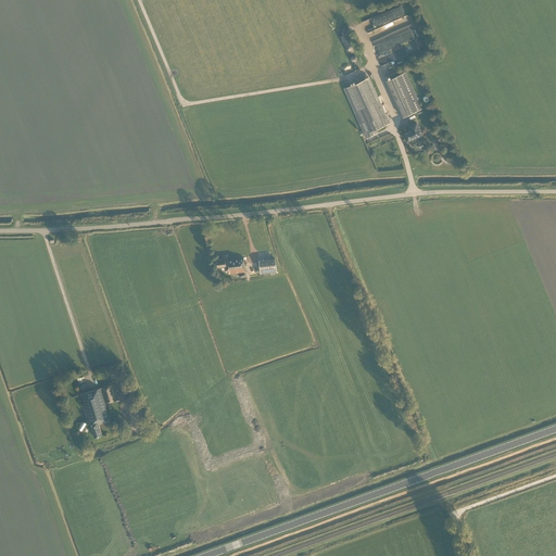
[(381,64),(420,50),(412,24),(411,25),(406,14),(391,20),(396,32),(373,40),(374,46),(394,38),(399,50),(378,57),(381,64)]
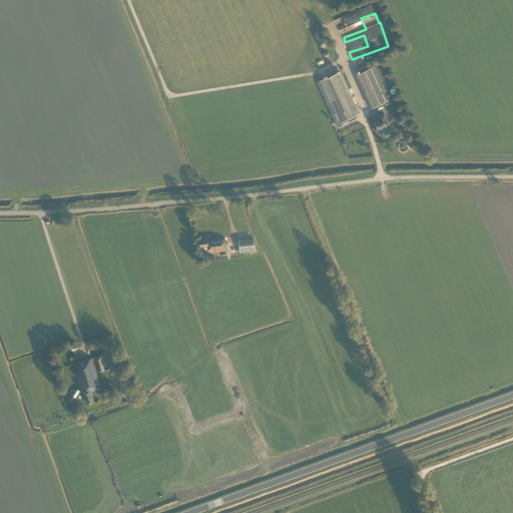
[(390,99),(375,66),(357,74),(372,107),(390,99)]
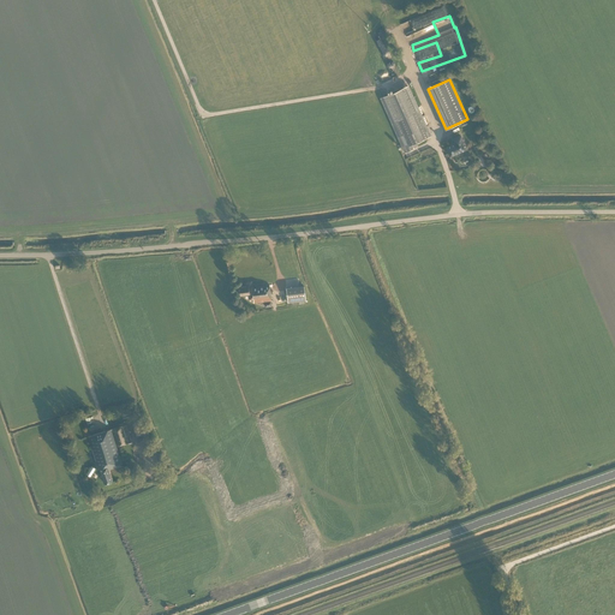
[(430,136),(407,85),(382,97),(398,132),(396,132),(405,153),(417,147),(415,143),(430,136)]
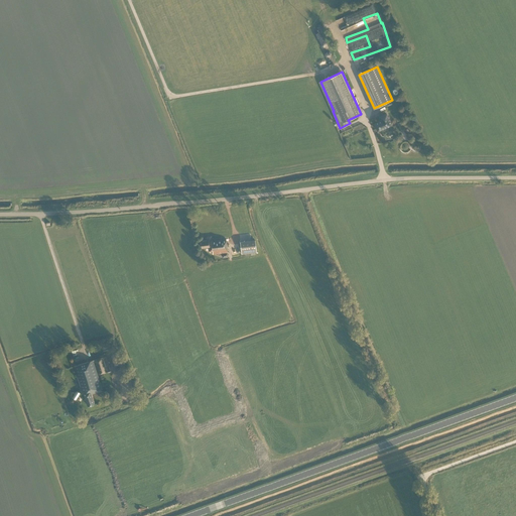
[(391,125),(386,114),(380,117),(381,120),(375,123),(378,131),(391,125)]
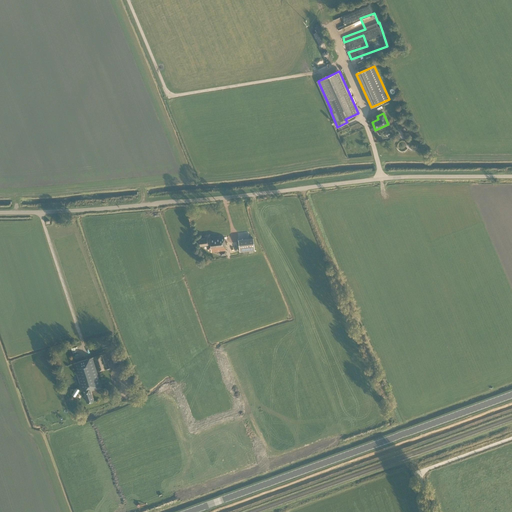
[(341,137),(359,131),(357,127),(362,125),(361,122),(339,131),(341,137)]
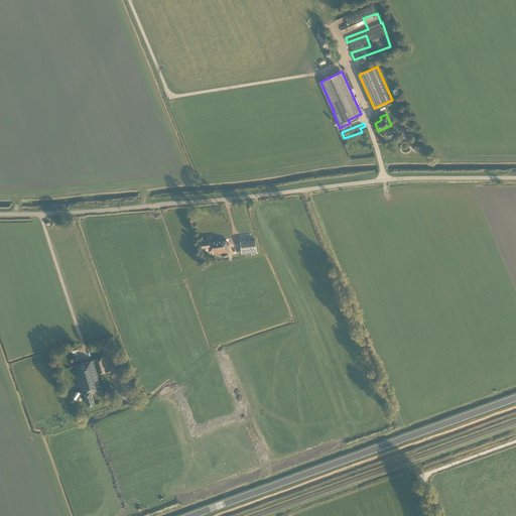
[(228,252),(226,239),(211,240),(211,241),(209,241),(208,239),(201,240),(202,247),(210,246),(210,252),(213,252),(213,254),(228,252)]
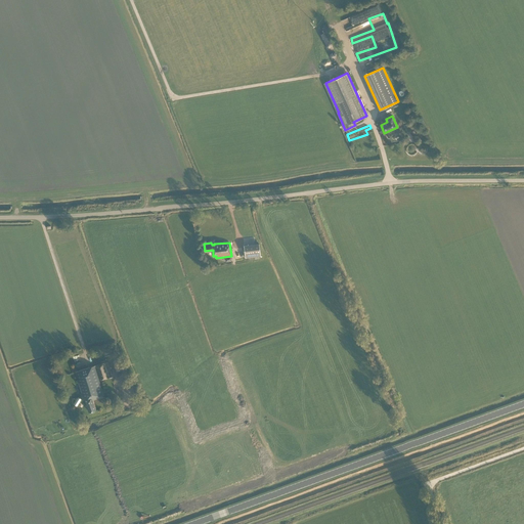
[(261,256),(259,244),(244,245),(246,258),(261,256)]
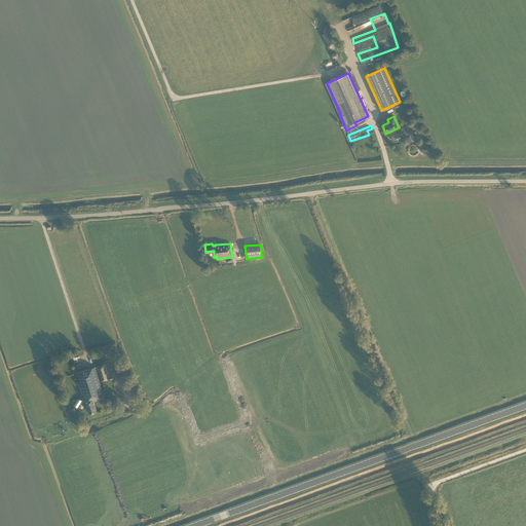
[(112,378),(108,363),(75,373),(84,402),(85,402),(89,413),(97,411),(94,401),(106,398),(101,381),(112,378)]
